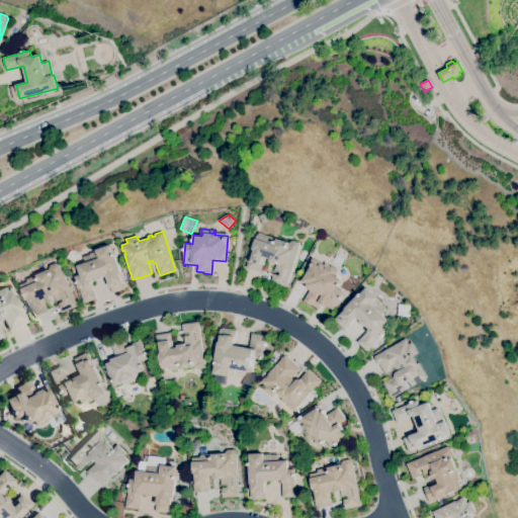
[(298,246),(286,287),(271,282),(273,274),(278,275),(280,272),(274,270),(276,264),(269,262),(269,260),(265,259),(261,271),(247,267),(249,261),(251,261),(254,250),(253,250),(257,235),(265,238),(266,236),(276,239),(289,242),(293,241),(297,242),(298,246)]
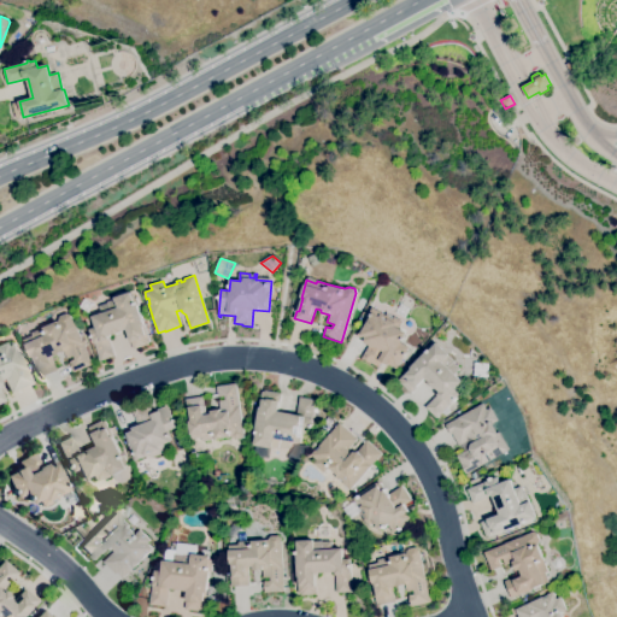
[(100,360),(89,330),(95,327),(92,317),(103,313),(100,306),(109,303),(107,301),(115,299),(115,298),(130,292),(135,305),(137,305),(151,342),(135,348),(127,329),(122,331),(122,333),(113,335),(107,336),(115,356),(100,360)]
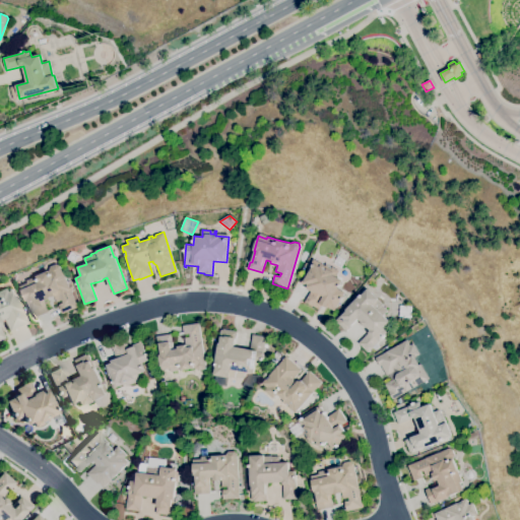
[(334,312),(322,305),(319,309),(313,306),(313,307),(305,302),(311,290),(307,288),(308,287),(301,283),(315,259),(324,265),(324,264),(328,266),(327,267),(330,269),(331,268),(332,268),(332,267),(339,271),(336,276),(343,280),(338,288),(345,293),(334,312)]
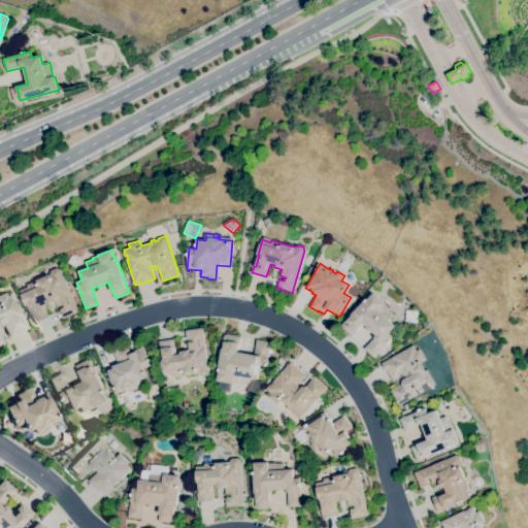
[(50,275),(52,270),(57,268),(60,269),(78,311),(63,319),(59,309),(65,307),(63,304),(57,306),(55,301),(46,304),(43,305),(48,317),(33,324),(31,317),(27,306),(28,306),(21,290),(28,287),(27,285),(50,275)]
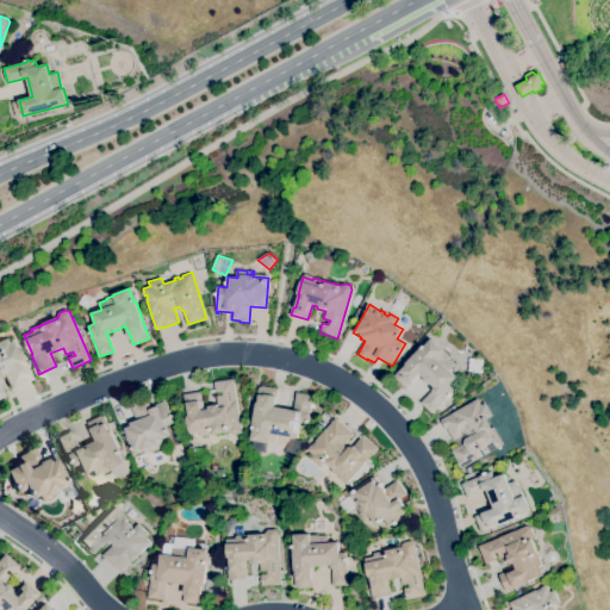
[(0,387),(4,397),(0,398),(0,340),(4,338),(6,342),(13,340),(16,344),(18,350),(25,363),(24,363),(31,378),(10,387),(4,374),(0,375),(0,387)]
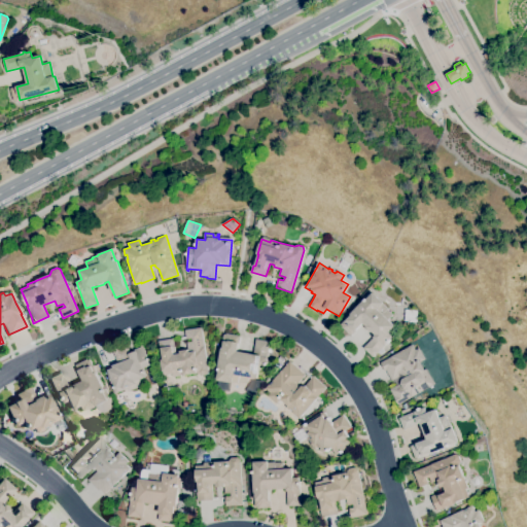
[(373,357),(363,348),(376,335),(373,331),(373,332),(366,327),(367,326),(363,323),(351,336),(341,325),(365,299),(366,300),(374,292),(384,303),(383,304),(388,309),(387,309),(393,315),(388,320),(394,325),(388,332),(392,337),(373,357)]
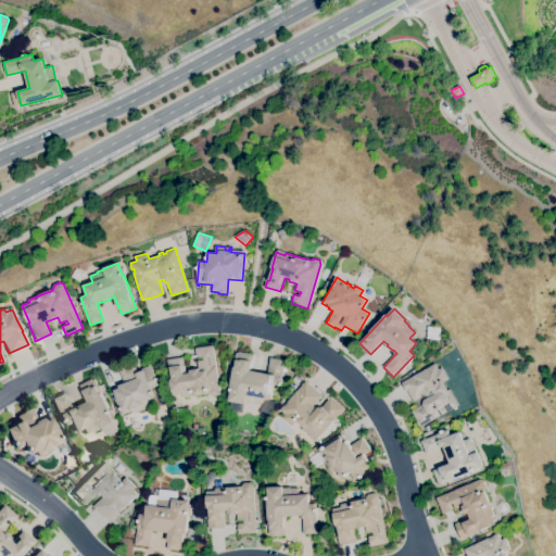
[(440,340),(427,338),(429,326),(442,328),(440,340)]
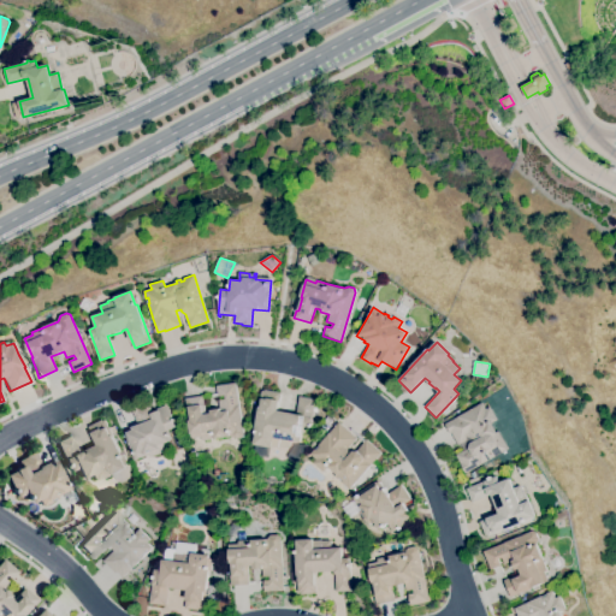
[(232,437),(232,436),(215,438),(202,440),(202,437),(191,439),(185,398),(203,396),(206,414),(212,413),(211,409),(220,408),(219,400),(225,398),(225,396),(218,396),(217,386),(236,383),(243,436),(242,438),(235,439),(232,437)]
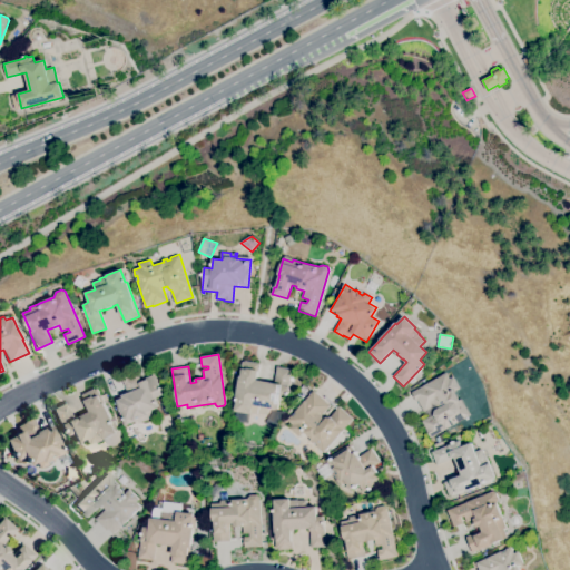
[(248,424),(239,422),(241,418),(235,416),(236,411),(235,411),(237,397),(236,397),(243,361),(245,361),(259,363),(257,380),(274,383),(277,367),(292,370),(288,392),(288,395),(287,395),(286,401),(279,400),(278,410),(268,408),(267,415),(258,413),(258,414),(251,412),(248,424)]
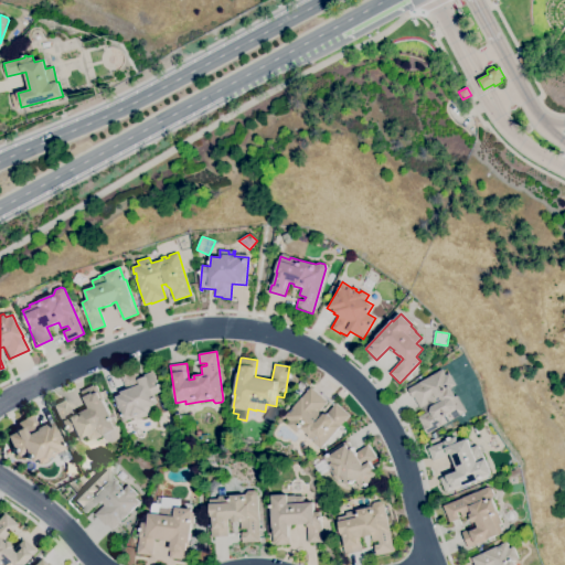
[(124,422),(114,397),(123,394),(121,392),(127,390),(121,375),(136,370),(140,379),(145,376),(144,374),(151,372),(150,370),(152,369),(161,392),(153,395),(158,404),(149,407),(152,414),(145,417),(144,415),(138,417),(139,419),(138,419),(137,416),(124,422)]
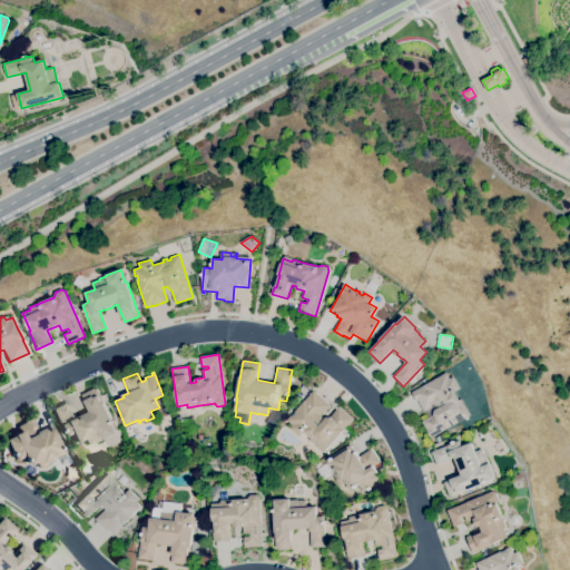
[(435,410),(433,408),(424,412),(419,401),(416,402),(412,393),(446,373),(450,379),(453,376),(461,389),(454,392),(460,400),(461,399),(470,415),(431,438),(426,430),(426,429),(422,421),(434,414),(435,410)]
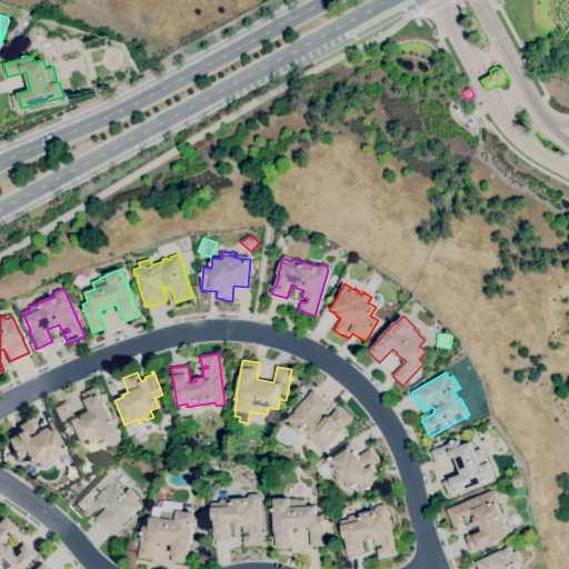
[(87,445),(85,438),(76,442),(71,432),(66,436),(63,430),(61,431),(60,429),(62,428),(60,423),(52,408),(65,402),(72,419),(90,411),(81,393),(93,388),(95,389),(97,388),(100,395),(103,402),(105,401),(113,423),(112,423),(117,432),(103,439),(102,438),(95,441),(95,440),(87,445)]
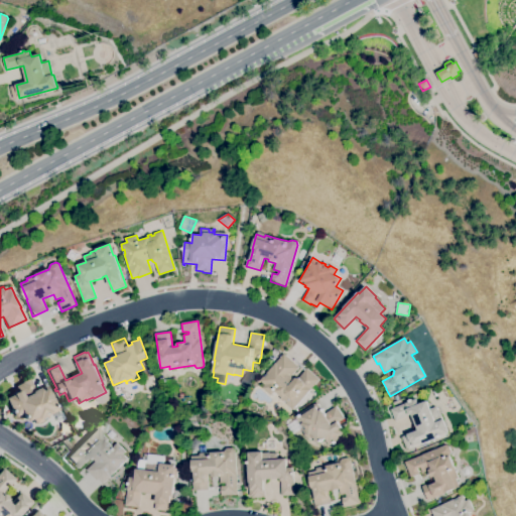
[(299,377),(307,369),(319,380),(292,409),(286,403),(284,400),(283,401),(280,398),(281,397),(275,390),(270,395),(262,387),(264,385),(260,380),(263,376),(264,377),(268,374),(266,373),(284,354),(299,368),(290,377),(293,380),(295,378),(299,377)]
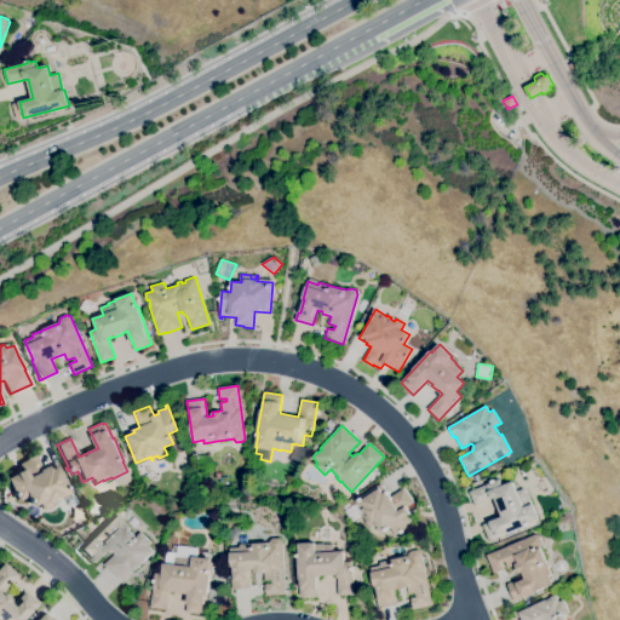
[(42,510),(39,503),(30,507),(26,497),(17,500),(6,478),(15,475),(15,474),(21,470),(18,464),(26,460),(26,459),(35,454),(41,469),(47,465),(49,468),(57,463),(72,493),(56,500),(57,503),(56,503),(55,500),(49,503),(50,505),(42,510)]
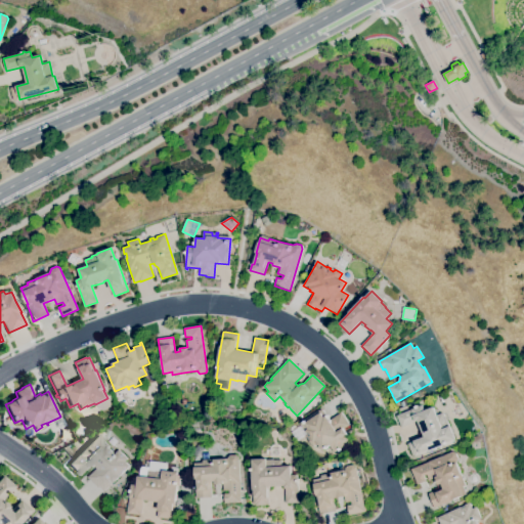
[(168,396),(166,386),(177,384),(178,394),(168,396)]
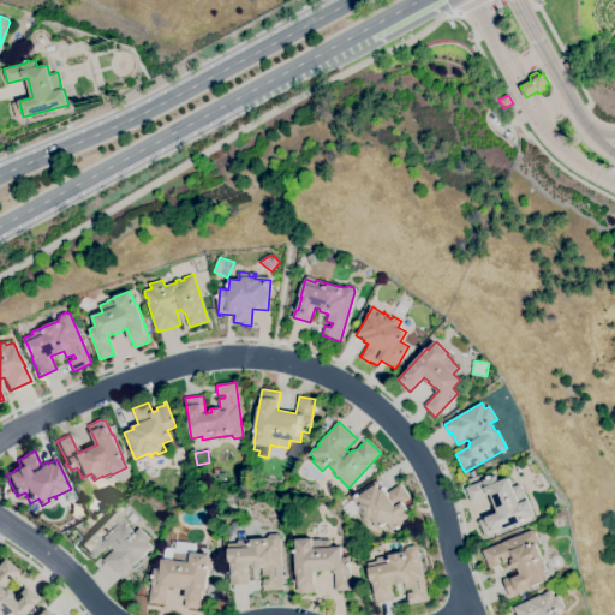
[(487,536),(485,533),(484,535),(478,520),(499,512),(491,494),(471,501),(466,487),(496,476),(499,482),(508,478),(512,488),(519,484),(523,493),(524,493),(527,500),(529,500),(535,515),(525,519),(526,520),(487,536)]
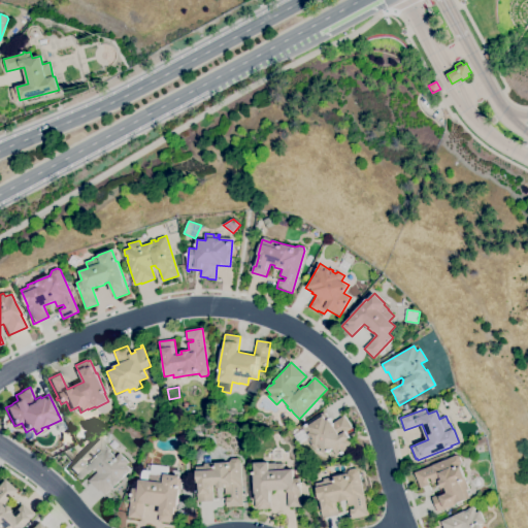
[(337,456),(332,449),(330,451),(330,452),(329,453),(328,452),(325,454),(321,448),(315,451),(310,444),(312,443),(309,439),(307,440),(307,439),(309,438),(302,426),(323,413),(328,420),(329,419),(332,424),(344,416),(353,428),(345,432),(349,437),(352,435),(357,443),(343,452),(343,453),(341,454),(341,453),(337,456)]
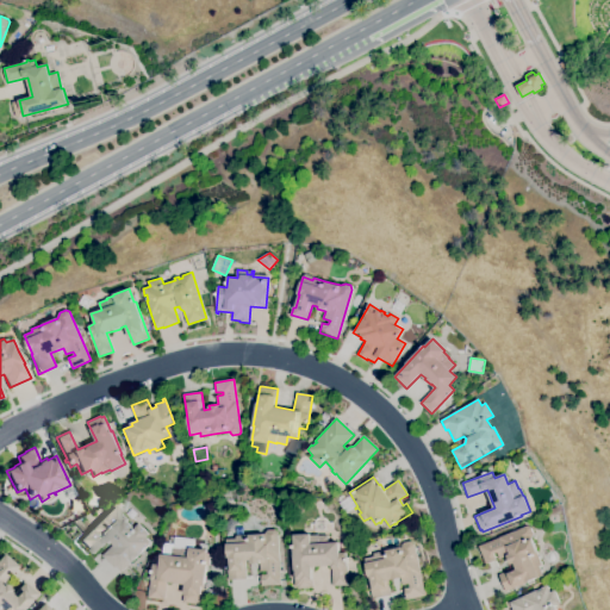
[(75,515),(72,506),(80,502),(83,510),(75,515)]
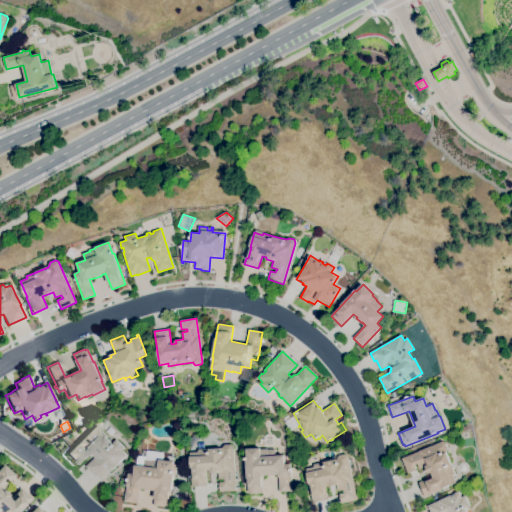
[(102,480),(97,475),(96,476),(86,466),(95,457),(92,455),(91,456),(87,456),(78,465),(67,453),(95,424),(101,431),(100,432),(103,435),(105,434),(107,436),(105,438),(112,445),(116,440),(124,448),(122,451),(126,455),(122,459),(121,458),(117,461),(119,463),(102,480)]
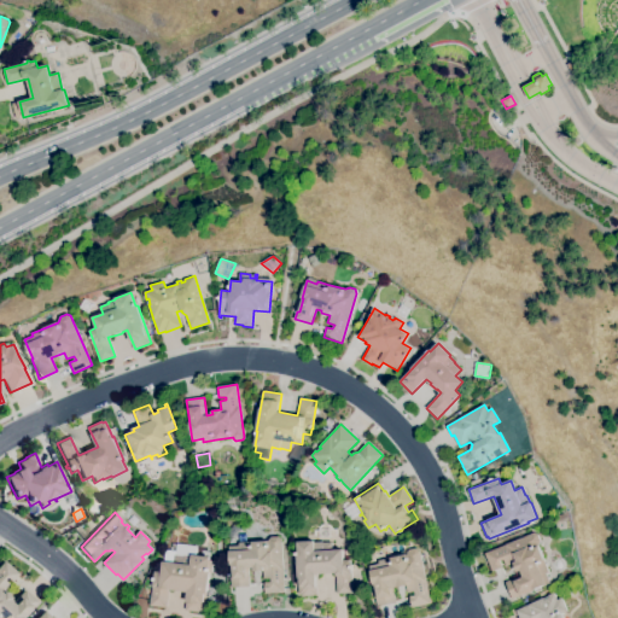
[(538,546),(549,572),(546,573),(549,583),(512,599),(506,582),(523,575),(520,570),(517,572),(513,564),(507,566),(503,559),(500,560),(502,566),(493,571),(485,553),(534,532),(537,534),(541,541),(538,546)]
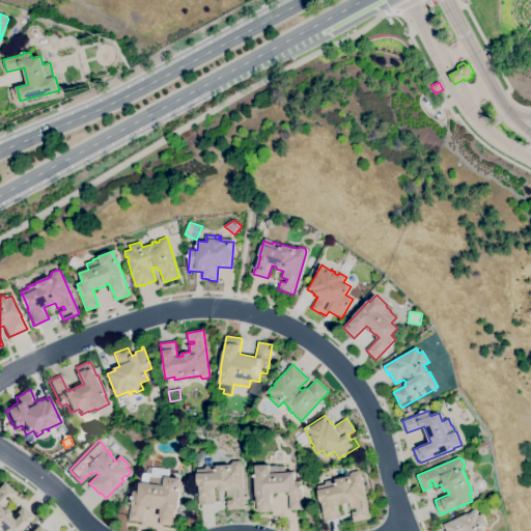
[(242,463),(245,508),(227,509),(226,490),(218,491),(218,487),(212,487),(212,497),(214,497),(214,504),(198,504),(198,495),(200,495),(198,469),(205,469),(205,467),(230,465),(233,462),(240,460),(242,463)]
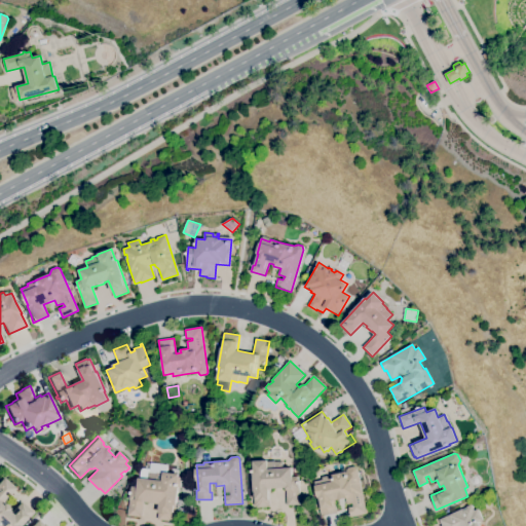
[(257,508),(257,506),(255,506),(253,474),(252,474),(252,466),(254,466),(254,461),(267,460),(268,462),(282,461),(283,468),(292,467),(292,477),(298,477),(299,481),(300,481),(300,484),(298,484),(300,504),(288,505),(287,488),(268,489),(269,506),(257,508)]
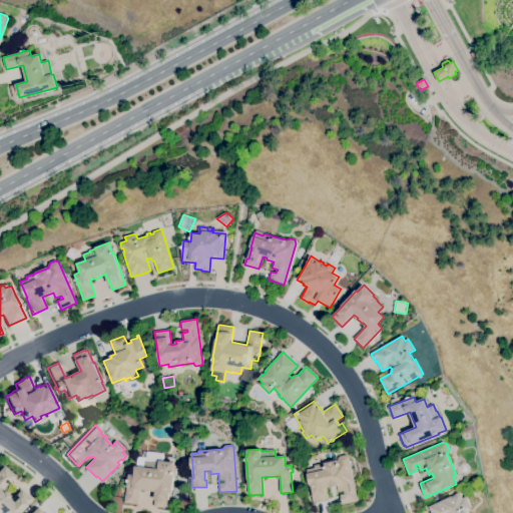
[(338,460),(340,456),(346,455),(349,457),(359,500),(343,504),(341,495),(346,494),(345,491),(339,492),(338,485),(326,488),(328,500),(314,503),(310,486),(311,486),(307,470),(315,468),(314,466),(325,463),(338,460)]
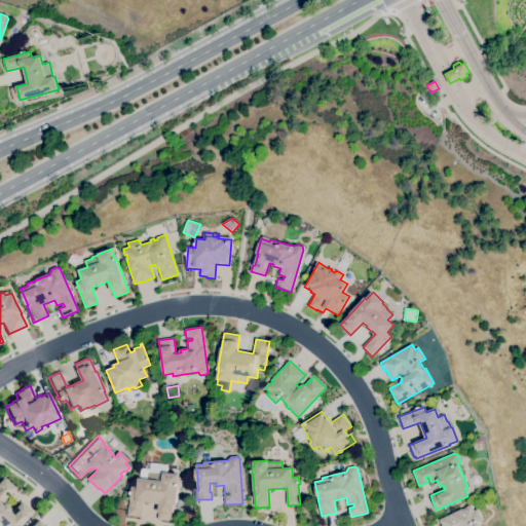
[(309,479),(307,470),(313,468),(315,477),(309,479)]
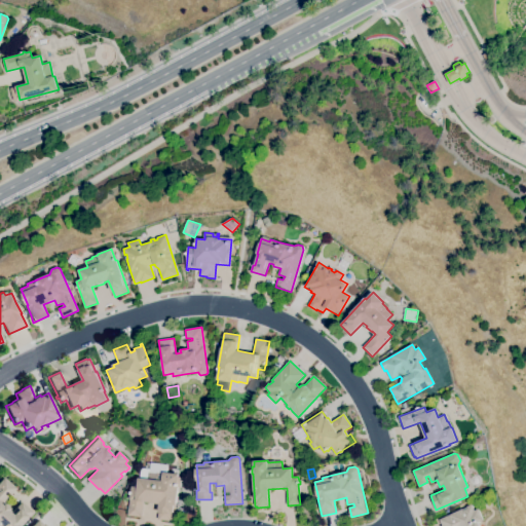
[(174,521),(158,519),(159,504),(143,502),(142,517),(128,516),(132,486),(138,487),(139,478),(147,479),(148,473),(156,474),(156,473),(163,474),(163,473),(179,474),(178,482),(181,482),(180,492),(177,491),(174,521)]
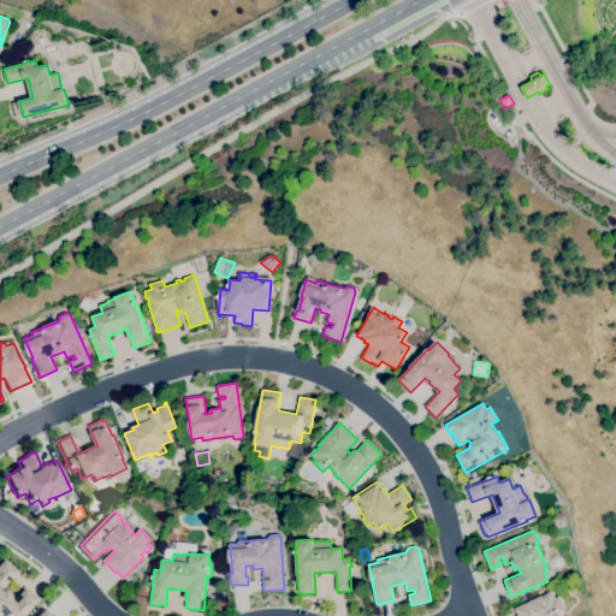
[(21,615),(0,615),(0,562),(3,560),(17,572),(11,580),(5,575),(3,578),(7,582),(3,590),(9,596),(6,598),(11,602),(23,587),(36,599),(21,615)]
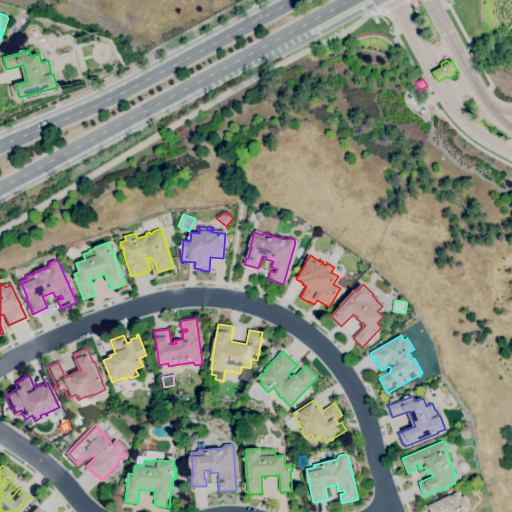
[(431,511),(428,505),(450,495),(450,497),(455,495),(454,493),(459,491),(462,497),(465,495),(470,506),(465,509),(466,511),(431,511)]
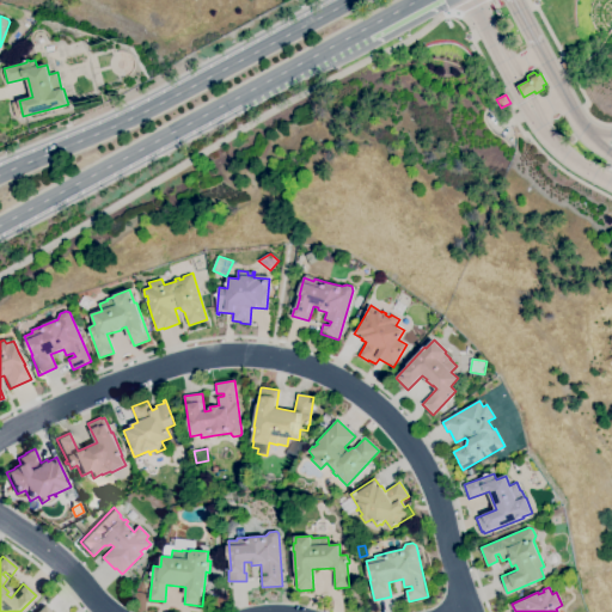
All buildings are outlined.
